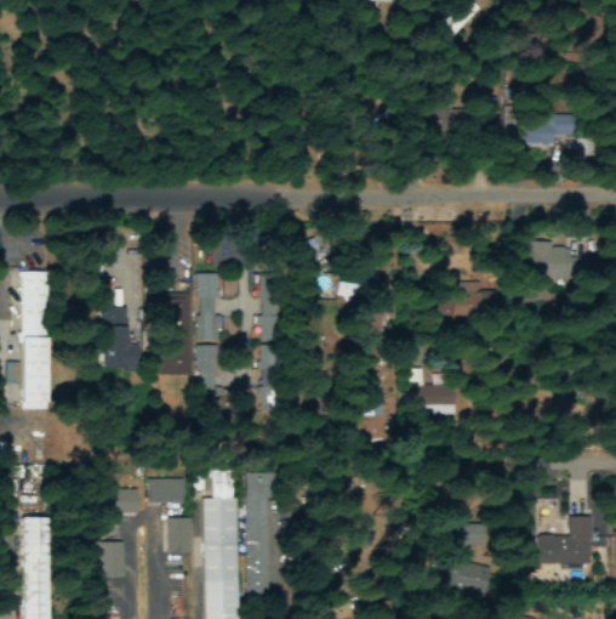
[(458,0),(437,23),(451,38),(480,9),(471,0),(458,0)]
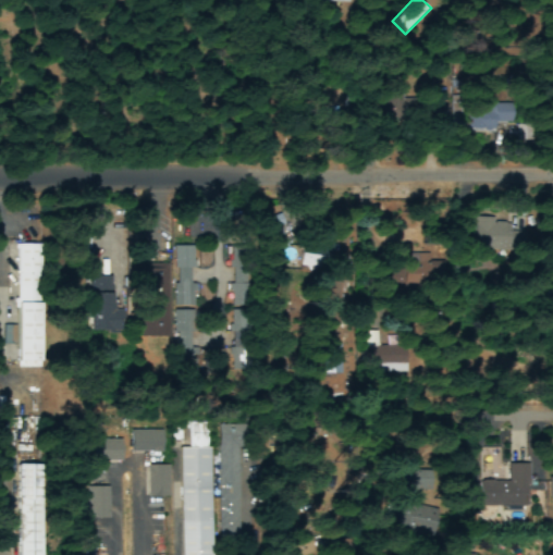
[(499,132),(499,122),(512,122),(512,105),(494,105),(494,96),(474,96),(474,132),(499,132)]
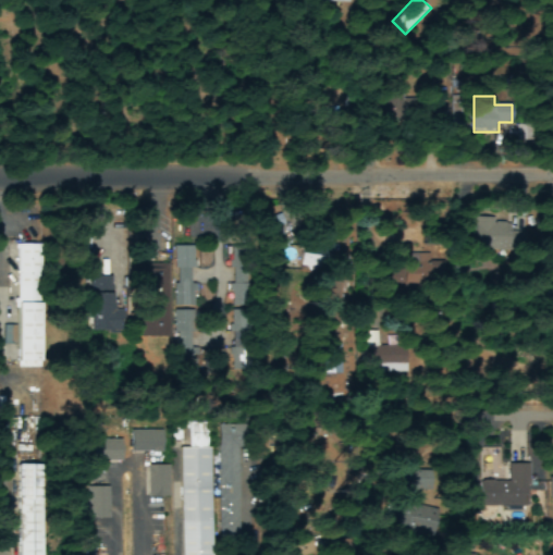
[(292,246),(284,226),(289,225),(284,213),(268,220),(279,250),(292,246)]
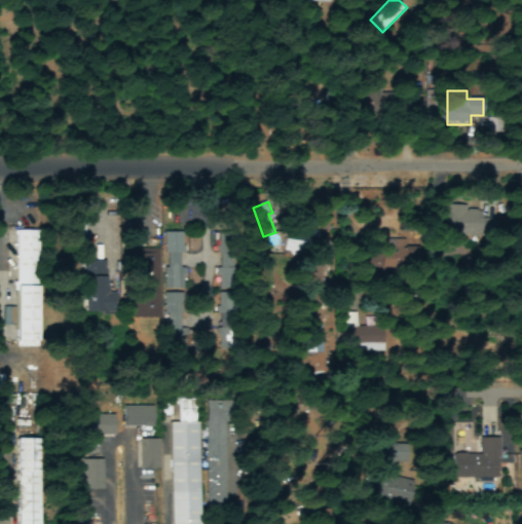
[(452,235),(484,234),(483,209),(471,209),(471,204),(451,204),(452,235)]
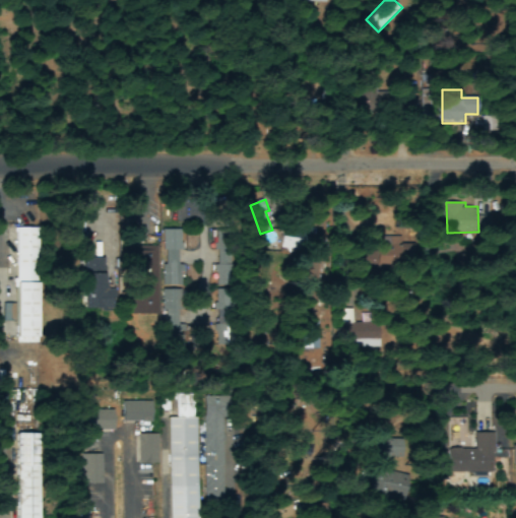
[(15,224),(41,223),(42,272),(16,273),(15,224)]
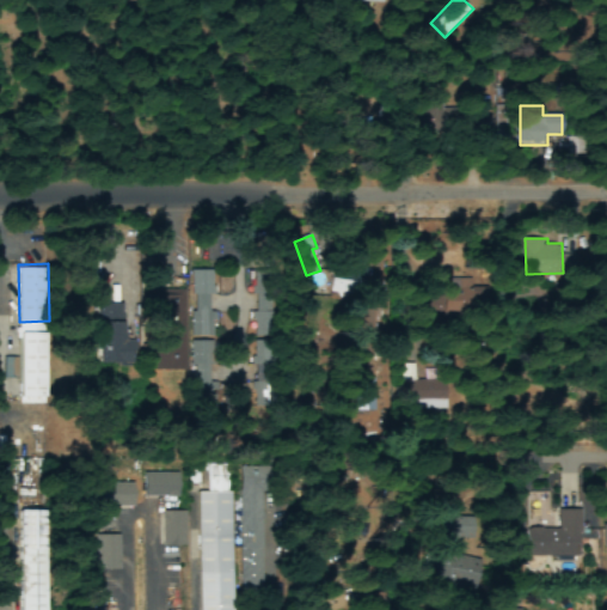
[(218,269),(195,269),(196,336),(218,336),(218,269)]
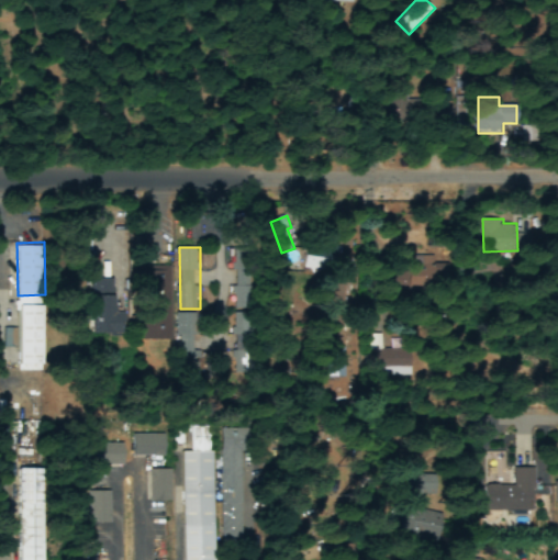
[(332,270),(333,258),(308,256),(305,268),(332,270)]
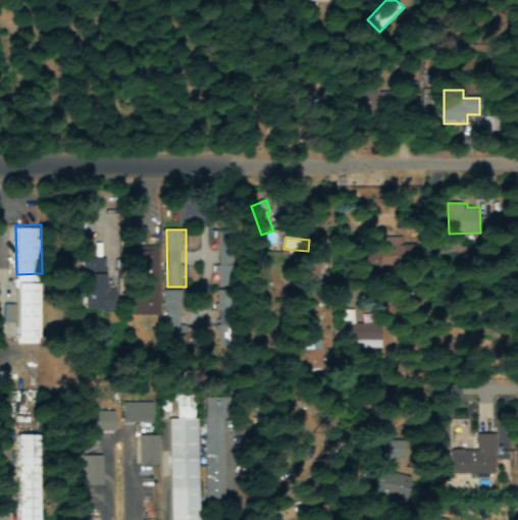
[(160,247),(134,248),(135,305),(165,304),(165,296),(161,296),(160,247)]
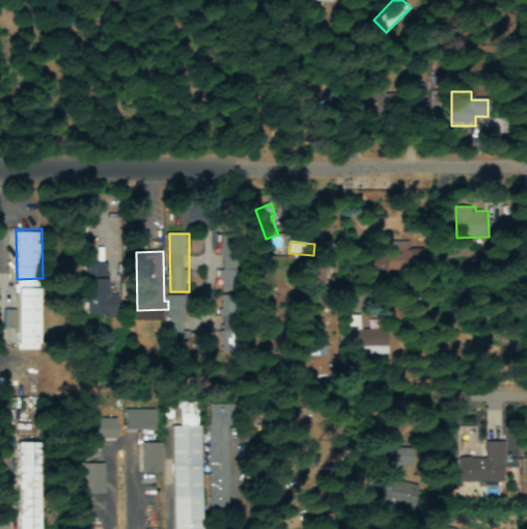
[(86,316),(117,317),(117,296),(109,295),(110,256),(87,255),(86,316)]
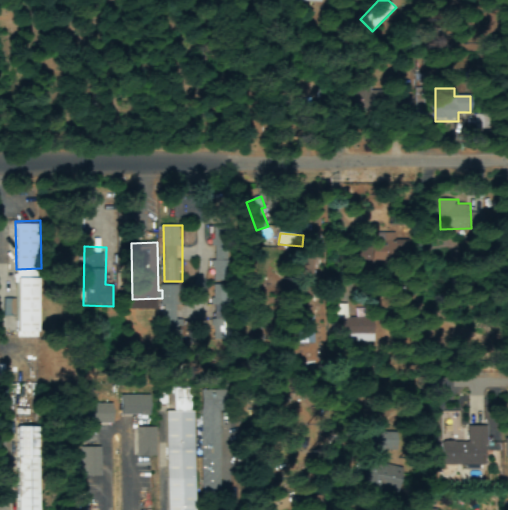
[(16,276),(39,276),(39,336),(16,336),(16,276)]
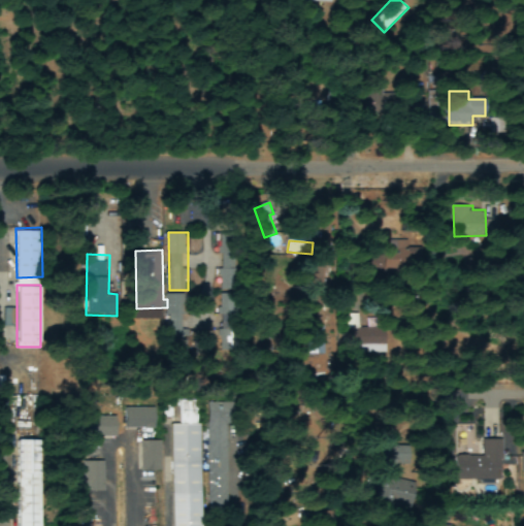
[(184,327),(186,294),(170,293),(168,327),(184,327)]
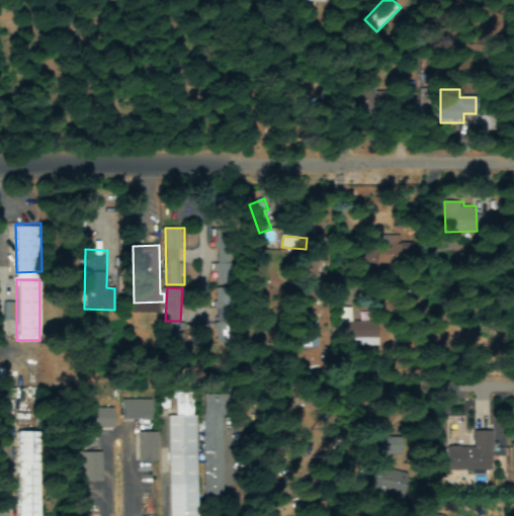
[(320,347),(321,321),(306,320),(305,347),(320,347)]
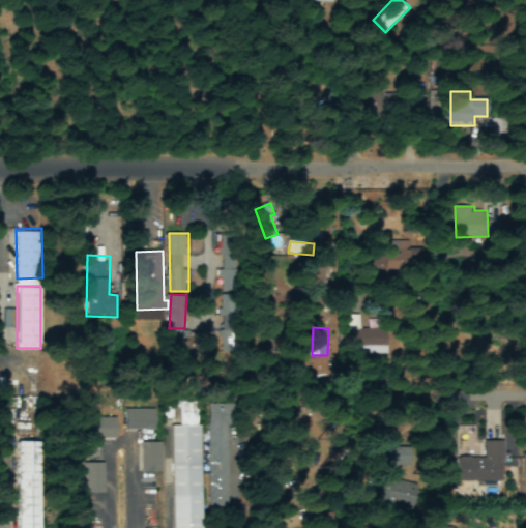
[(175,527),(203,527),(203,402),(185,402),(185,426),(175,426),(175,527)]
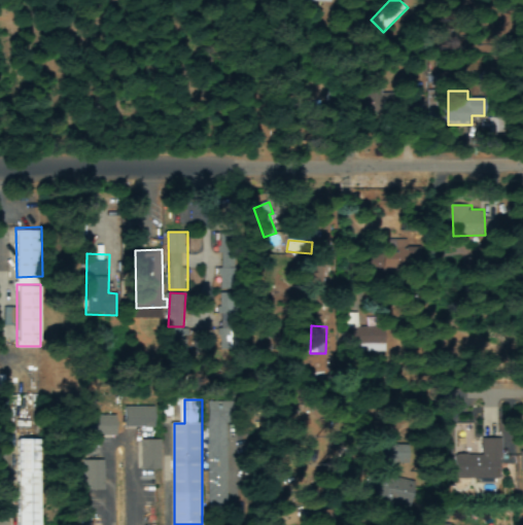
[(127,427),(157,427),(158,407),(128,407),(127,427)]
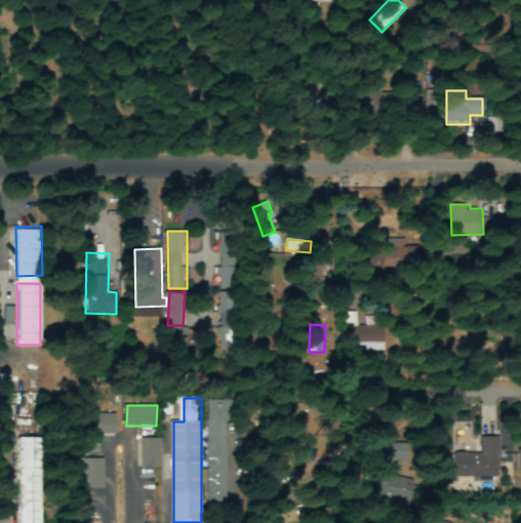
[(88,434),(117,434),(117,413),(88,413),(88,434)]
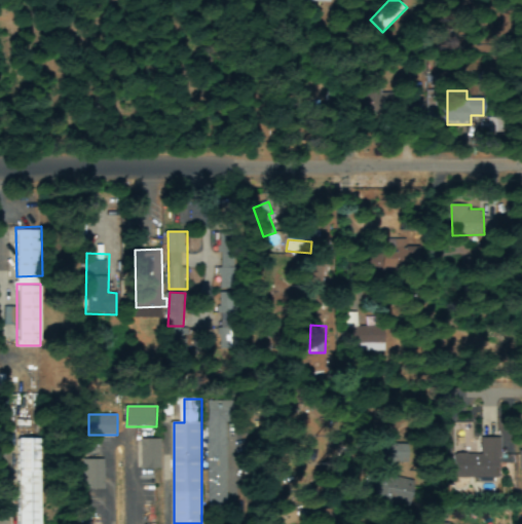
[(480,435),(501,435),(502,476),(453,476),(453,452),(480,452),(480,435)]
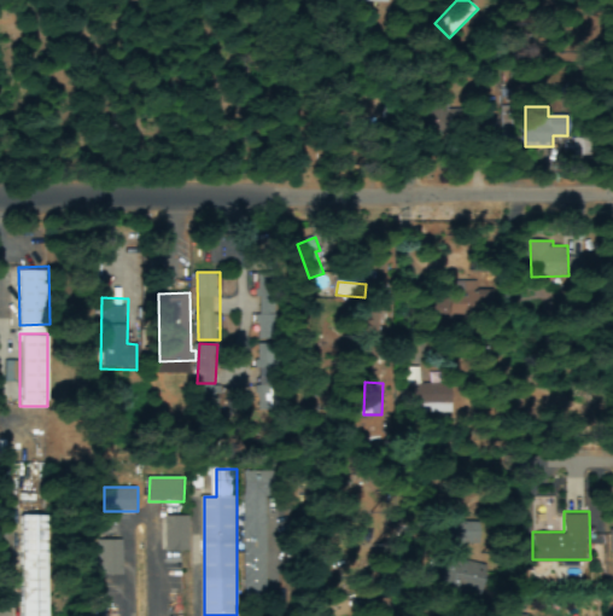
[(23,615),(47,615),(48,516),(24,516),(23,615)]
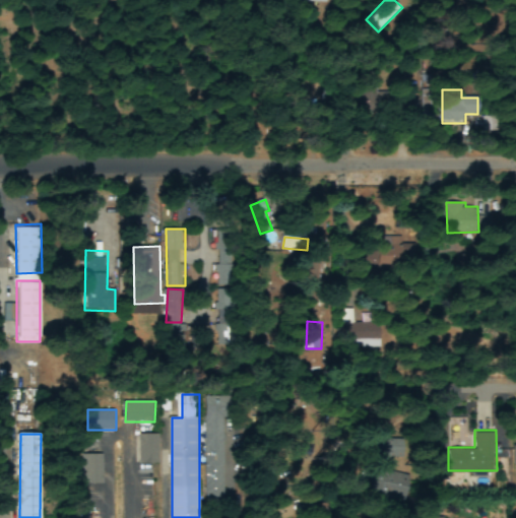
[(160,463),(160,434),(141,434),(141,463),(160,463)]
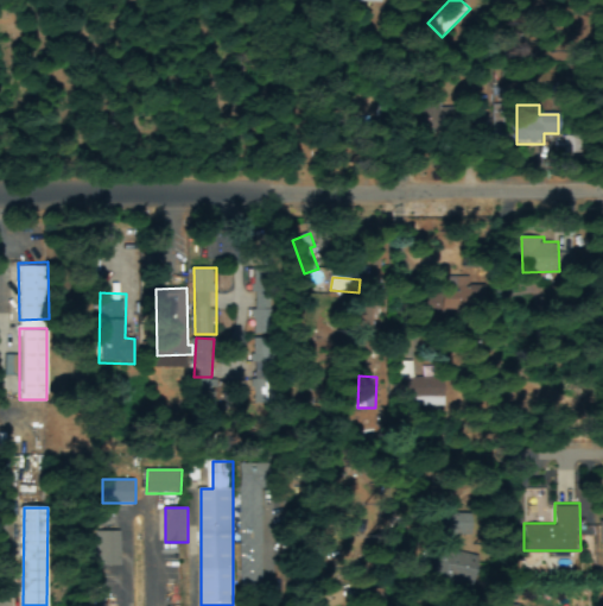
[(122,531),(99,531),(99,567),(122,567),(122,531)]
